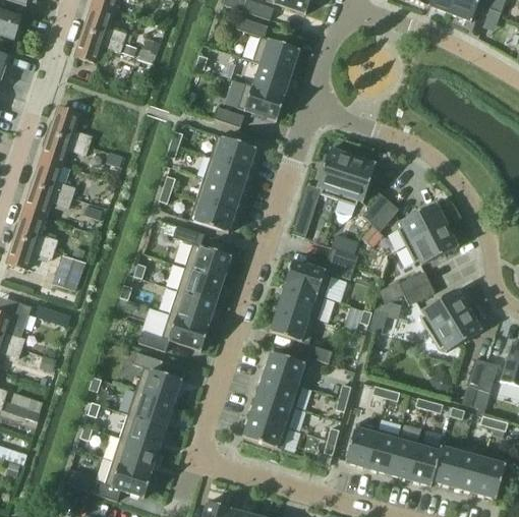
[(95,0),(94,3),(115,10),(118,0),(138,0),(95,0)]
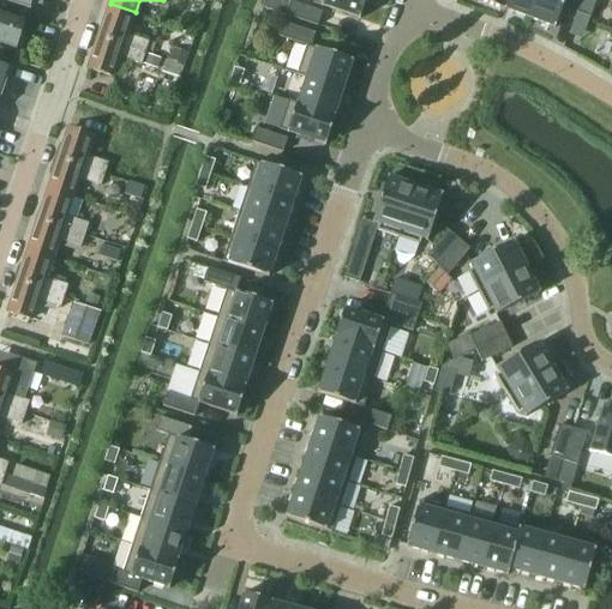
[(319,23),(323,8),(299,0),(291,0),(287,12),(319,23)]
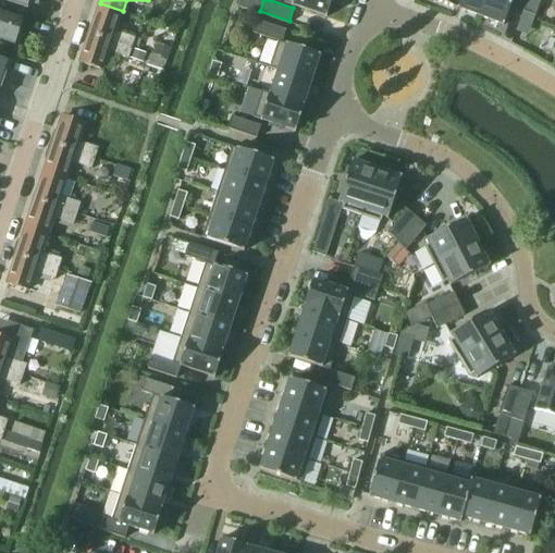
[(285,0),(293,2),(292,2),(294,3),(294,2),(327,13),(325,14),(328,14),(332,0),(285,0)]
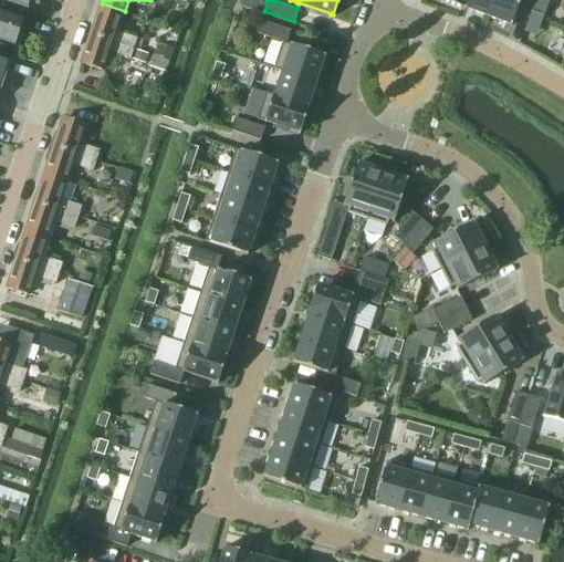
[(467,0),(465,4),(488,13),(492,0),(467,0)]
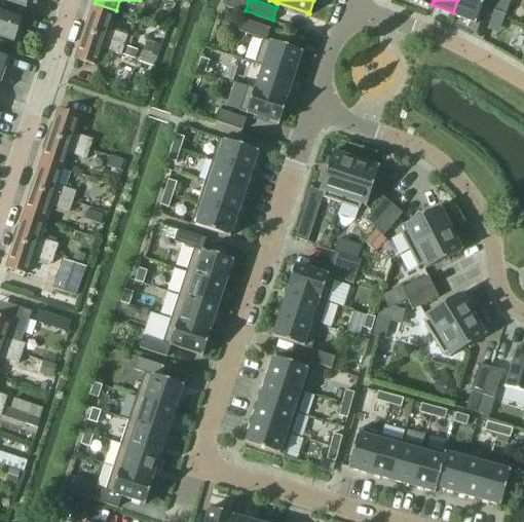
[(457,0),(453,12),(476,20),(483,0),(457,0)]
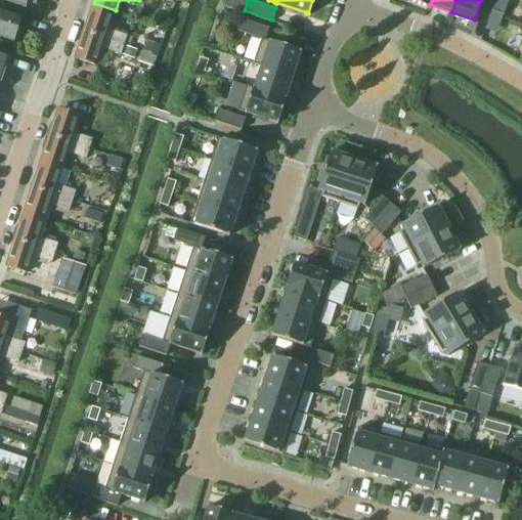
[(495,0),(492,7),(504,12),(508,0),(495,0)]
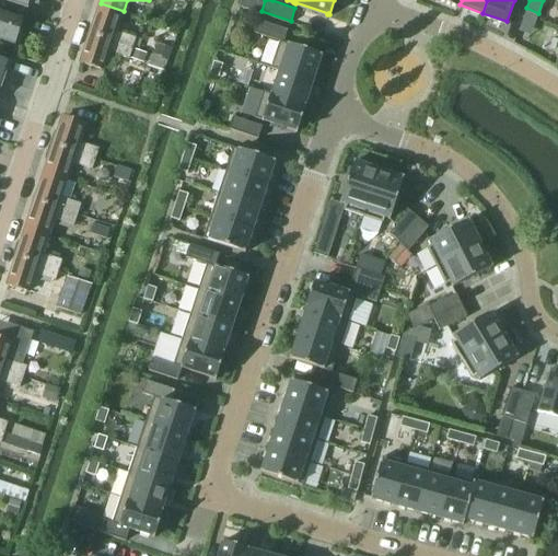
[(96,18),(92,31),(135,45),(136,43),(138,35),(118,27),(124,11),(101,3),(96,18)]
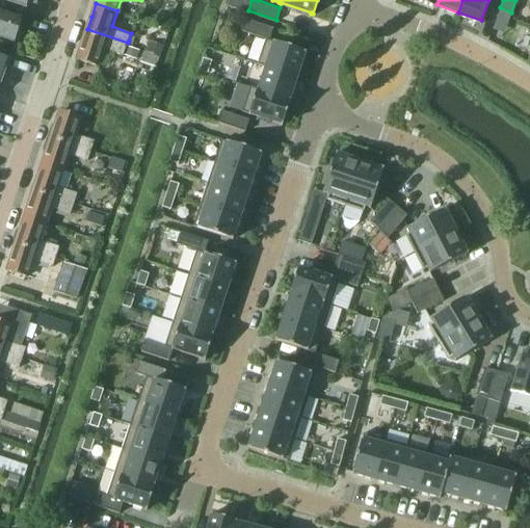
[(0,30),(15,36),(23,14),(0,5),(0,30)]
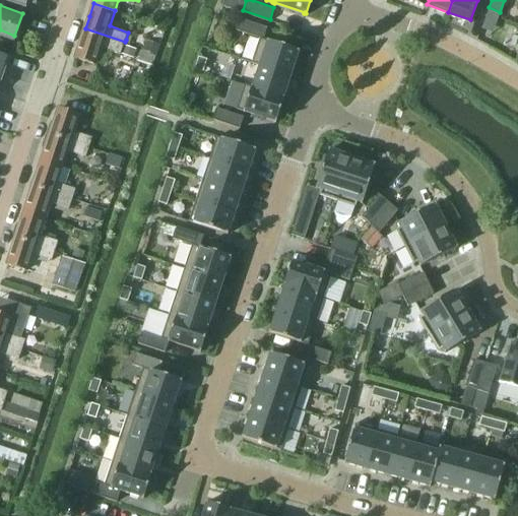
[(260,36),(253,60),(293,73),(300,49),(264,37),(268,25),(241,16),(237,28),(260,36)]
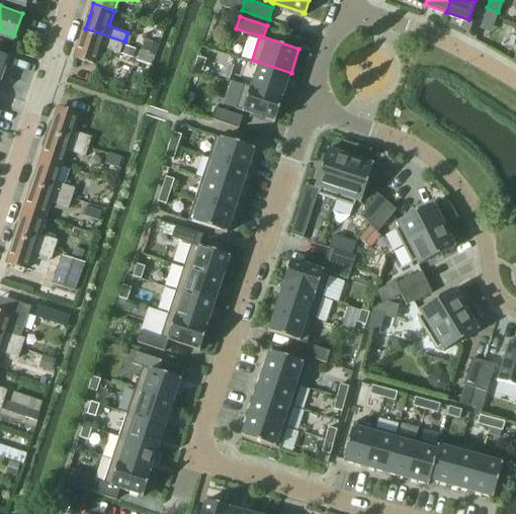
[(80,43),(75,56),(97,63),(102,46),(121,52),(124,41),(85,28),(80,43)]
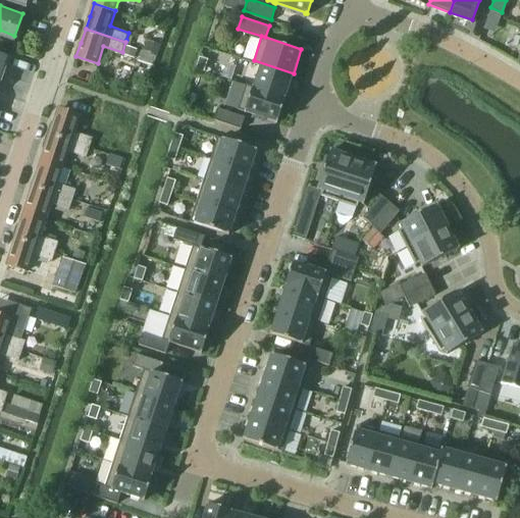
[(148,38),(145,48),(159,53),(162,43),(148,38)]
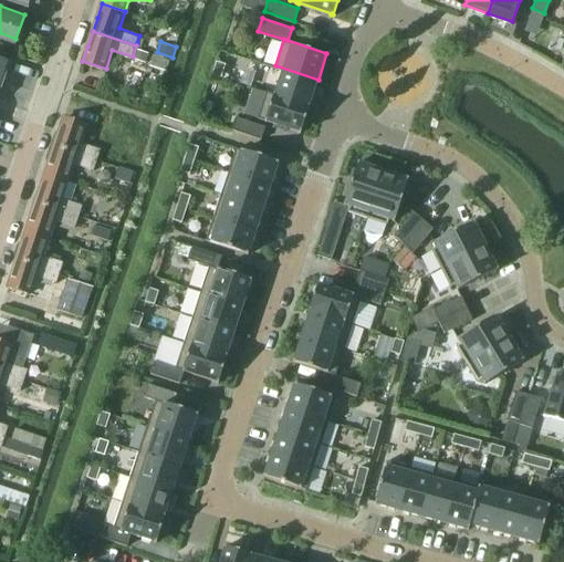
[(173,58),(157,52),(155,52),(150,63),(168,70),(173,58)]
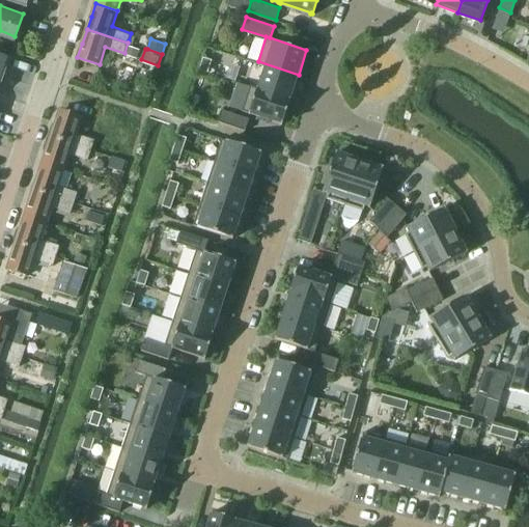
[(0,70),(5,72),(10,54),(0,50),(0,70)]
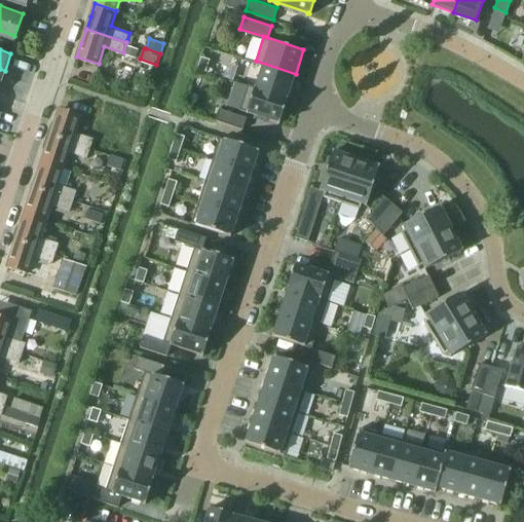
[(211,58),(201,54),(197,68),(207,70),(211,58)]
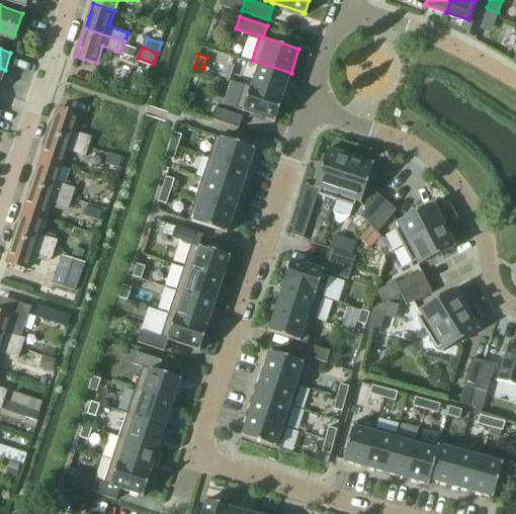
[(245,82),(244,83),(283,95),(291,73),(252,60),(252,61),(259,63),(252,84),(245,82)]
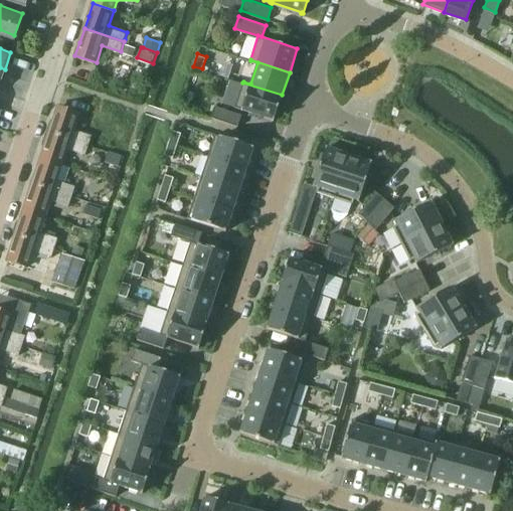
[(275,119),(282,95),(242,82),(235,105),(243,107),(242,109),(275,119)]
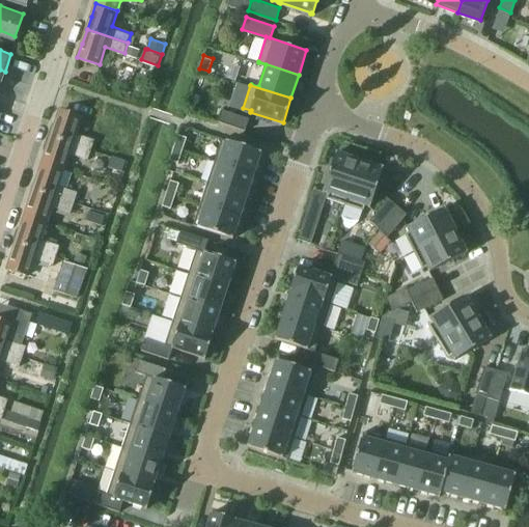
[(56,121),(52,135),(92,147),(95,138),(76,131),(76,130),(81,114),(61,107),(56,121)]
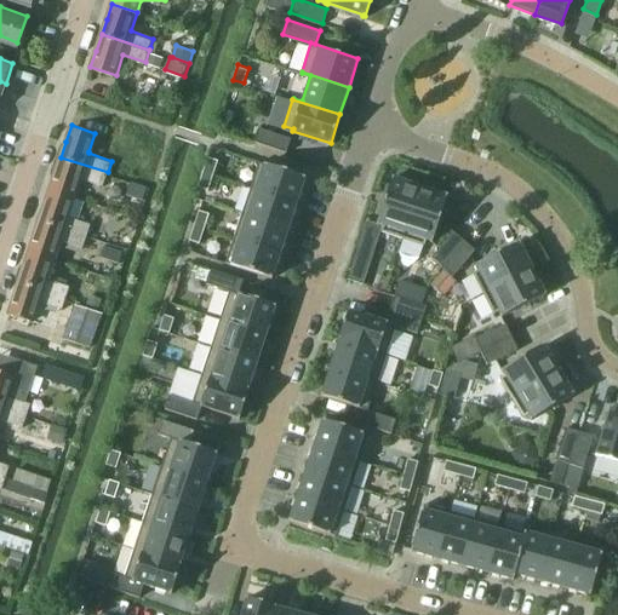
[(291,137),(259,126),(255,139),(287,150),(291,137)]
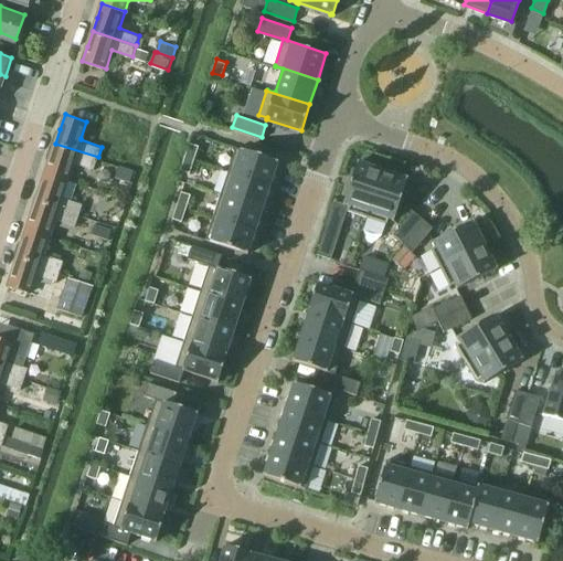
[(190,141),(181,168),(190,171),(199,145),(190,141)]
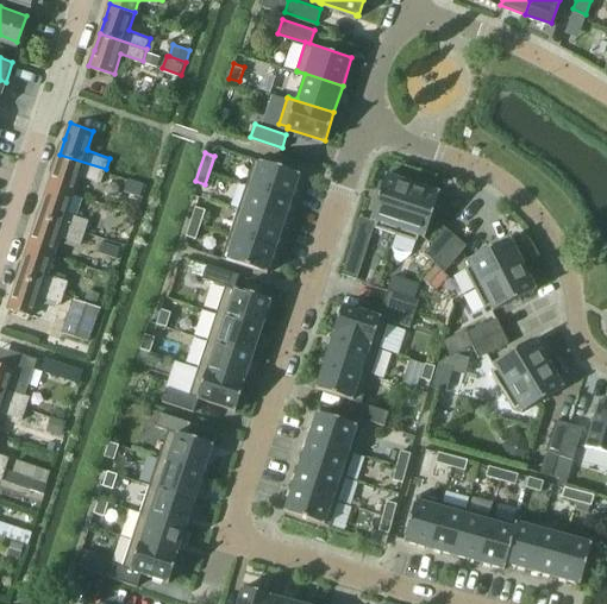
[(55,170),(50,184),(75,193),(81,174),(101,181),(106,169),(60,155),(55,170)]
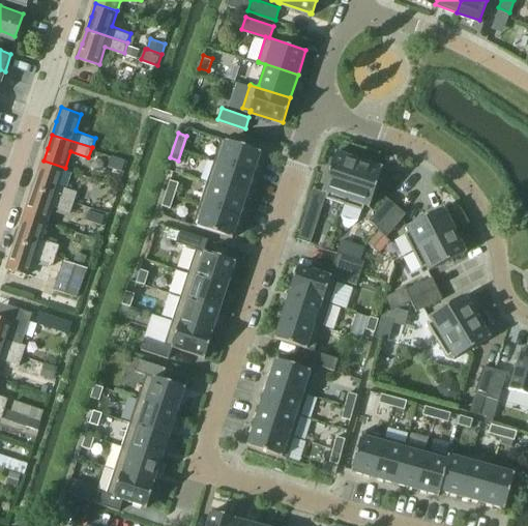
[(97,147),(116,153),(120,143),(101,136),(97,147)]
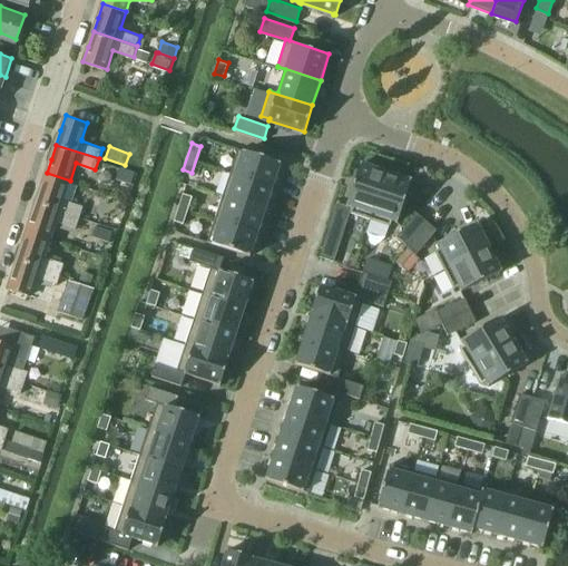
[(238,147),(231,171),(273,185),(281,162),(238,147)]
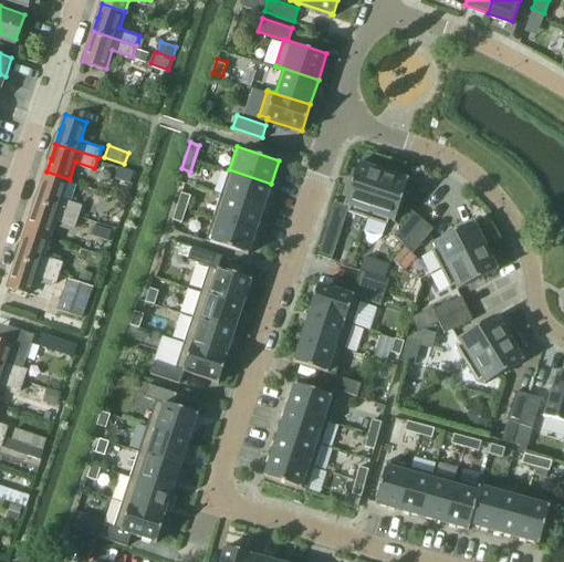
[(358,159),(343,207),(368,216),(384,168),(358,159)]
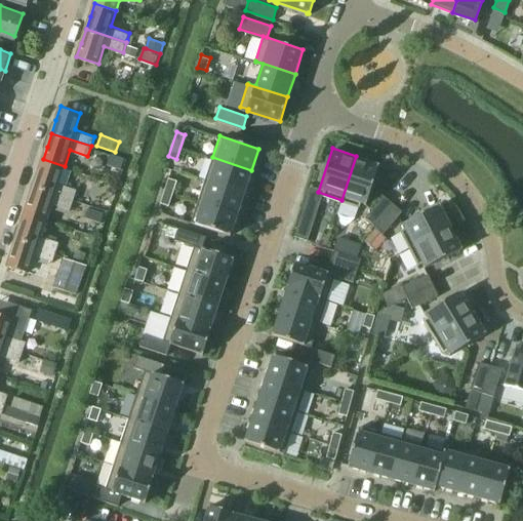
[(108,163),(122,167),(125,157),(111,153),(108,163)]
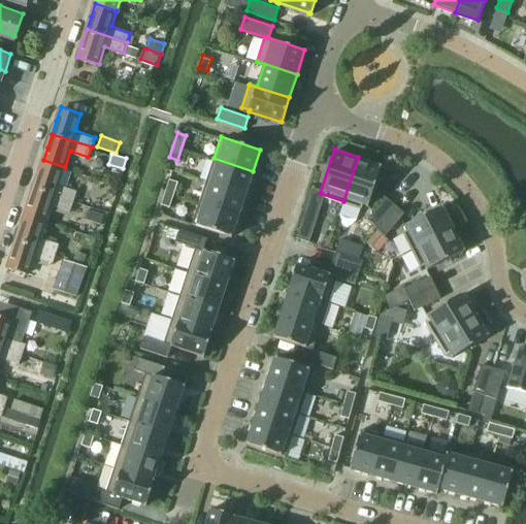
[(358,157),(343,201),(362,207),(363,203),(368,204),(382,164),(358,157)]
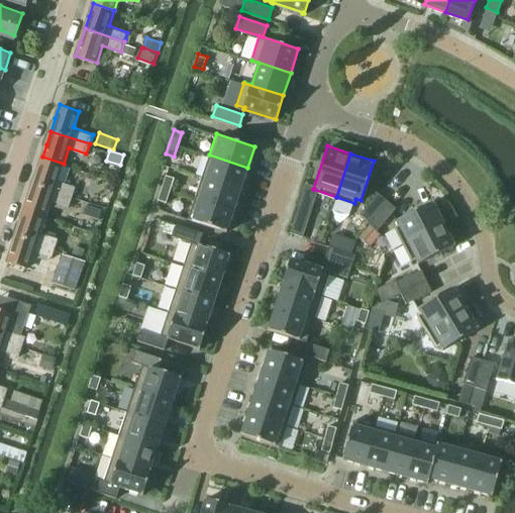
[(209,155),(202,176),(241,188),(247,168),(209,155)]
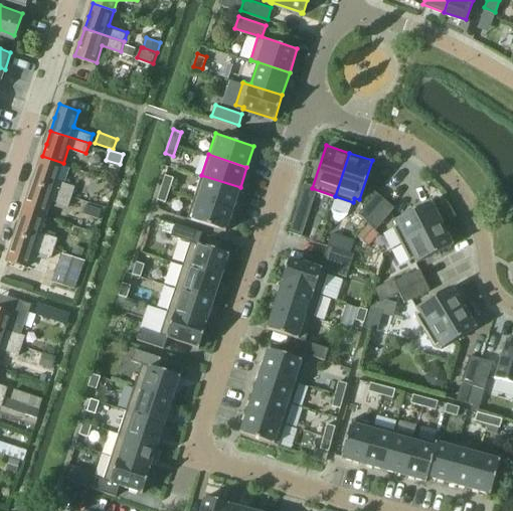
[(38,168),(33,182),(72,194),(75,185),(58,179),(63,163),(42,156),(38,168)]
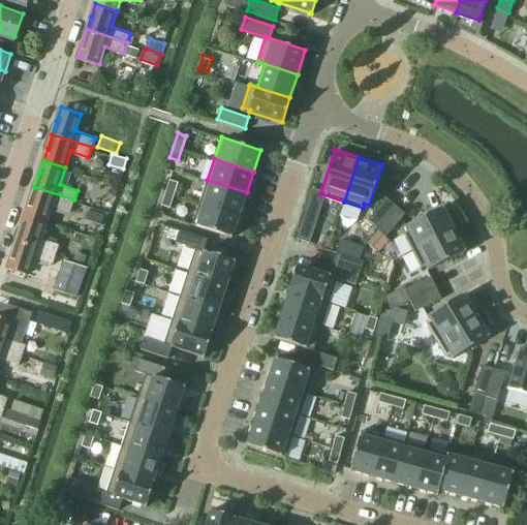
[(179,181),(171,178),(169,178),(162,203),(171,206),(179,181)]
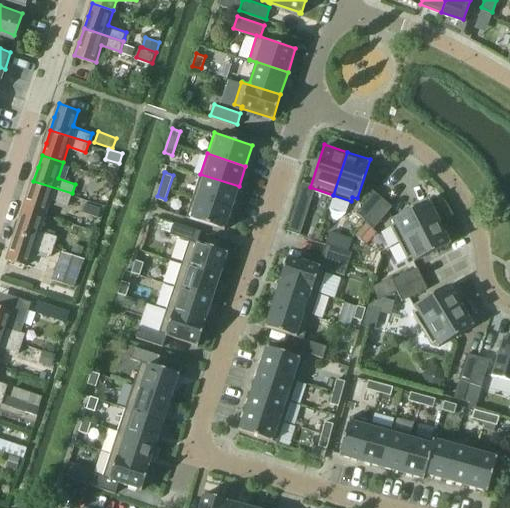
[(200,174),(193,194),(232,207),(239,186),(200,174)]
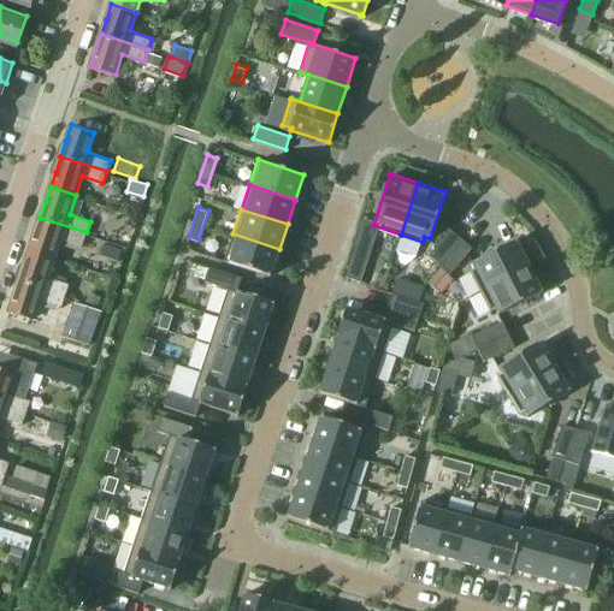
[(35,233),(30,248),(55,256),(62,237),(83,244),(87,232),(40,218),(35,233)]
